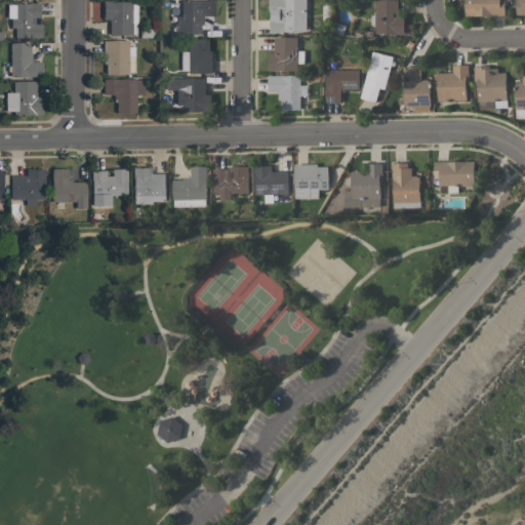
[(135,23),(134,23),(134,34),(108,34),(108,18),(102,18),(102,0),(113,0),(113,1),(130,1),(130,2),(135,2),(135,23)]
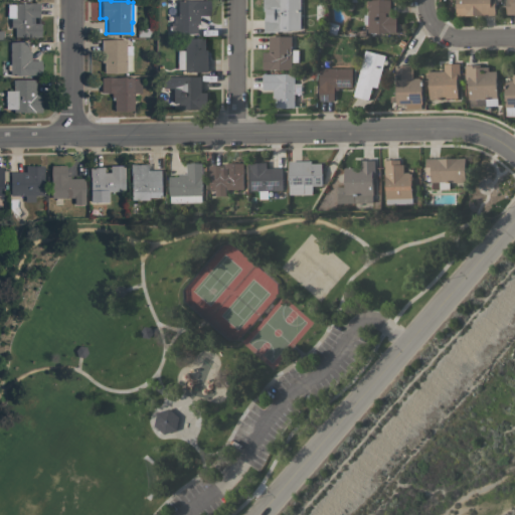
[(207,0),(207,15),(197,15),(197,22),(195,22),(195,33),(169,32),(169,22),(171,22),(171,15),(175,15),(175,0),(207,0)]
